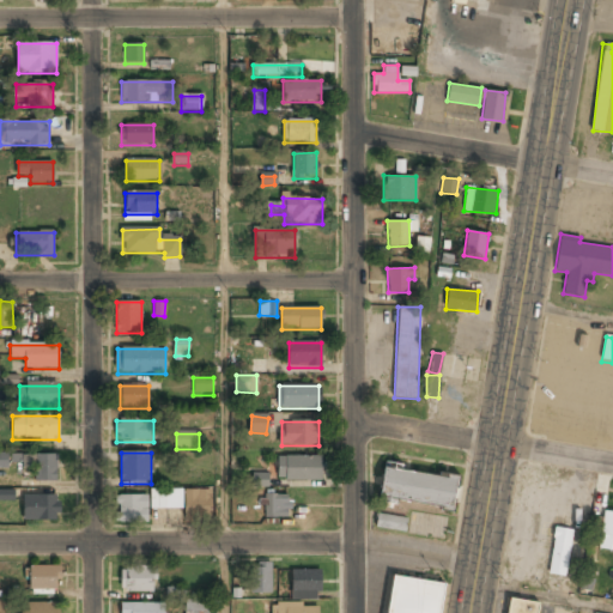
[(58,455),(19,455),(19,468),(36,468),(36,483),(58,483),(58,455)]
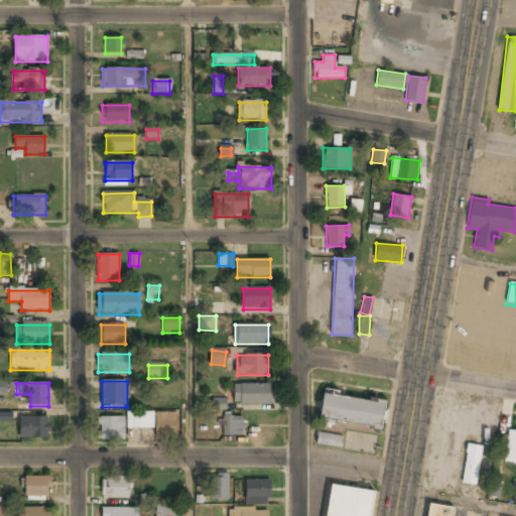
[(271,385),(234,385),(234,406),(271,406),(271,385)]
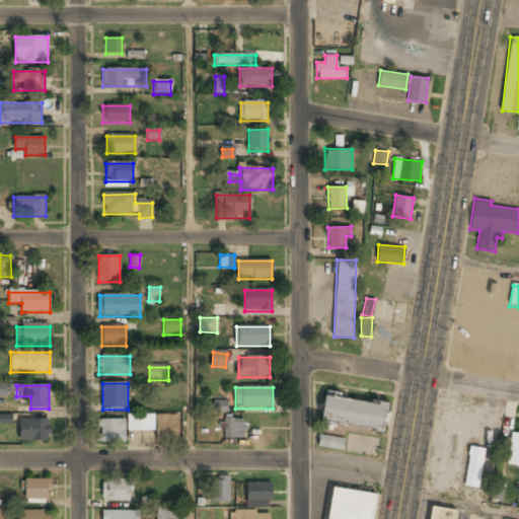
[(341,398),(341,393),(325,391),(321,423),(383,431),(387,401),(372,399),(372,402),(341,398)]
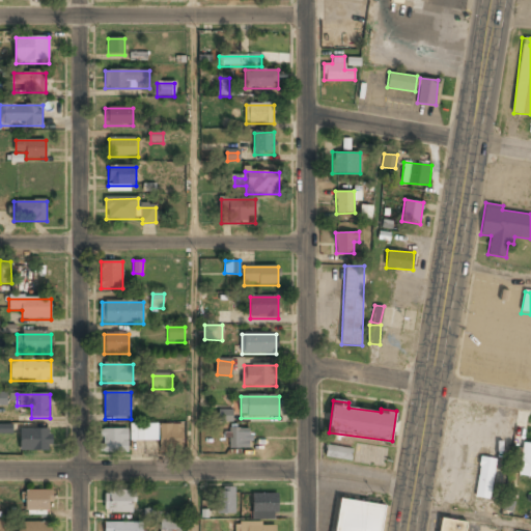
[(232,410),(219,410),(219,422),(232,422),(232,410)]
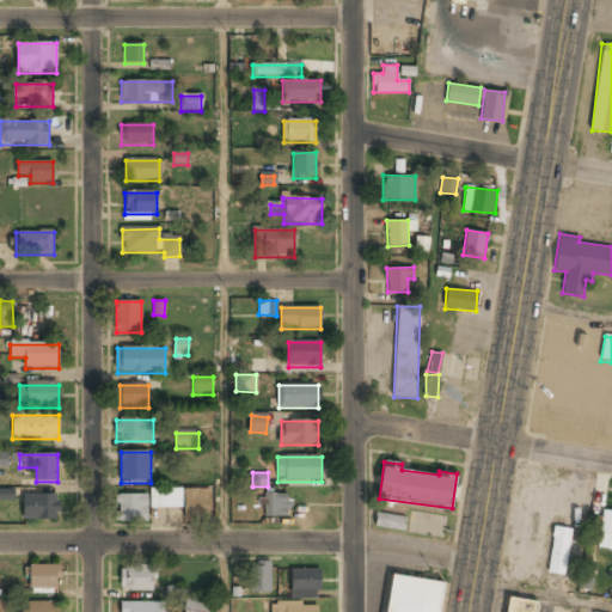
[(182,491),(152,491),(152,508),(182,508),(182,491)]
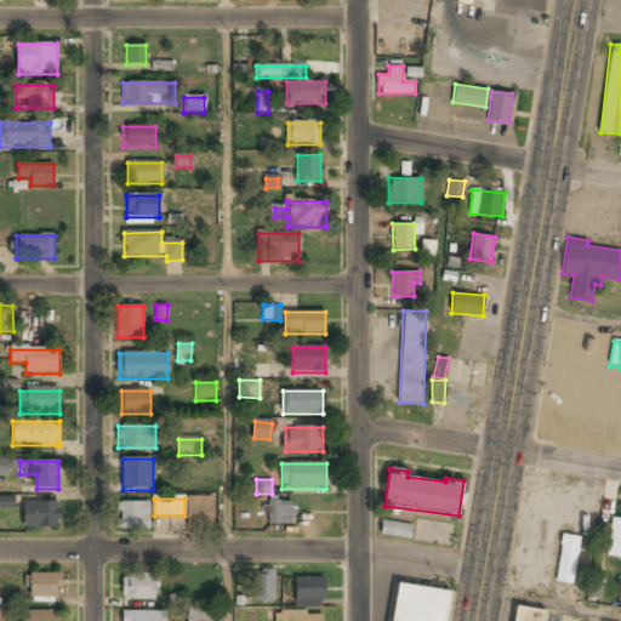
[(212,499),(188,499),(188,525),(212,525),(212,499)]
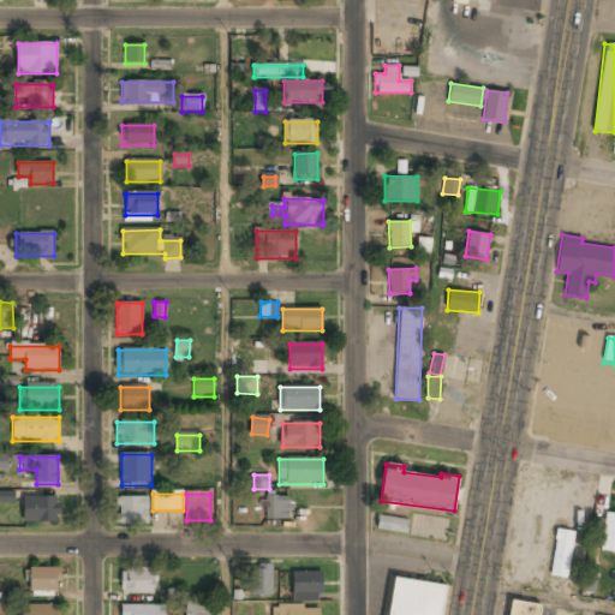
[(24,497),(24,523),(59,523),(59,497),(24,497)]
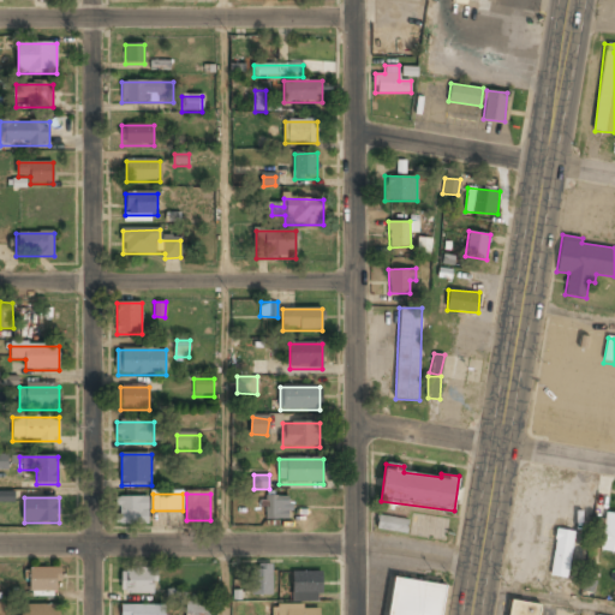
[(263,519),(292,519),(292,497),(263,497),(263,519)]
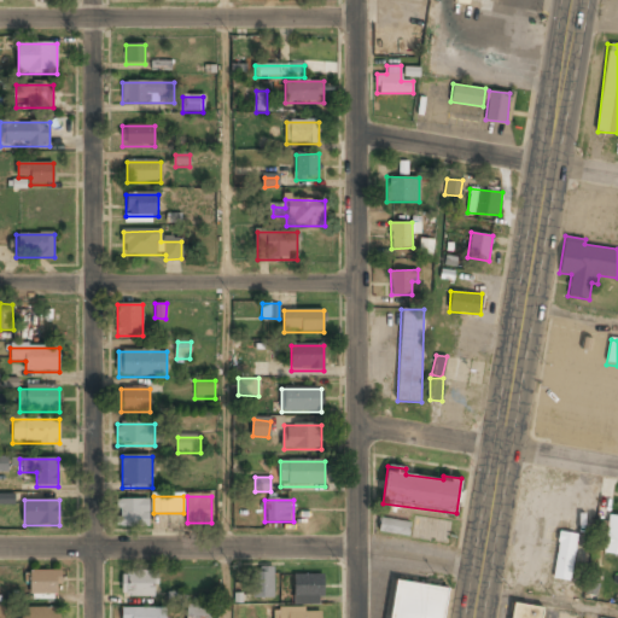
[(149,529),(149,501),(118,501),(118,529),(149,529)]
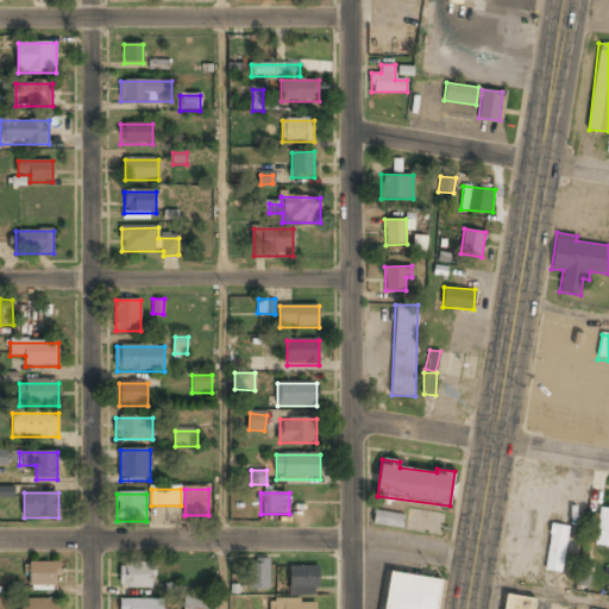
[(608,508),(600,507),(594,544),(608,546),(608,508)]
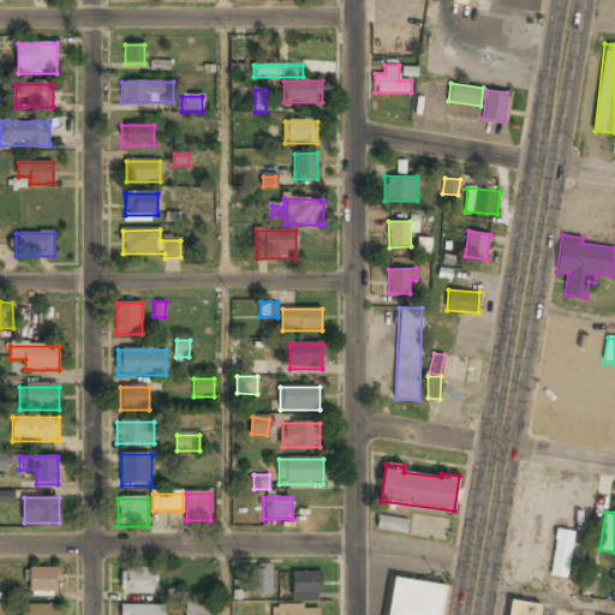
[(448,519),(412,513),(408,535),(445,541),(448,519)]
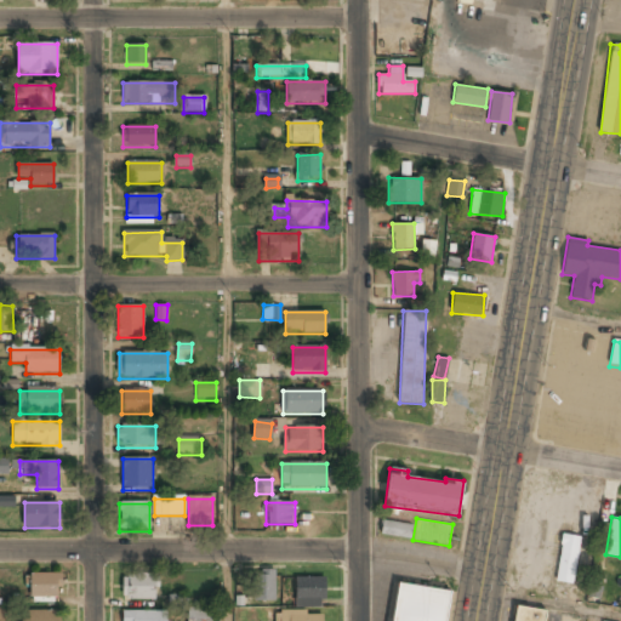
[(381,535),(410,537),(411,523),(381,520),(381,535)]
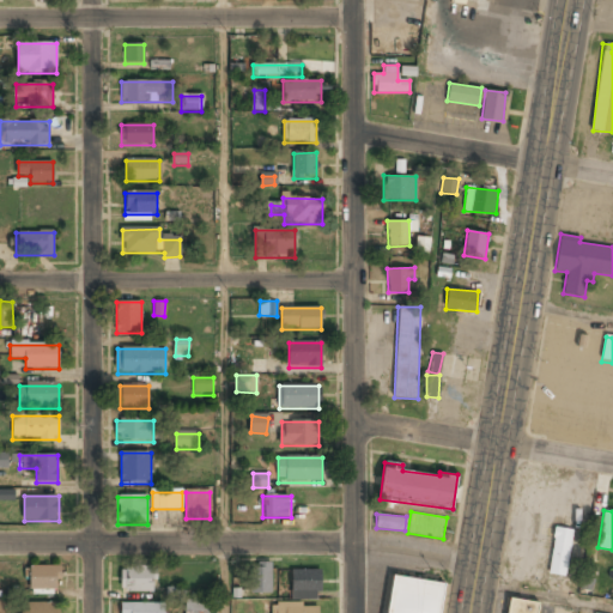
[(566,576),(570,528),(553,527),(550,575),(566,576)]
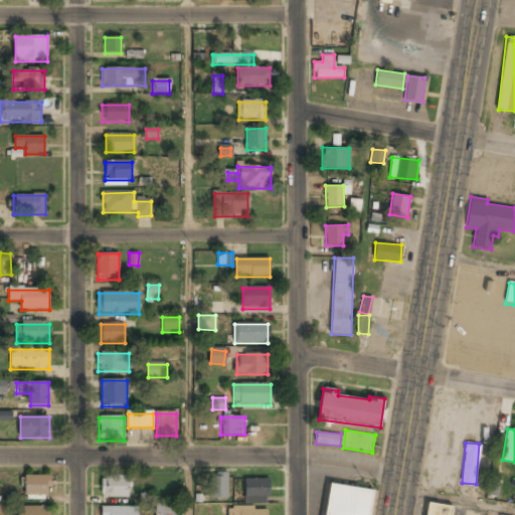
[(211,499),(228,499),(228,474),(211,474),(211,499)]
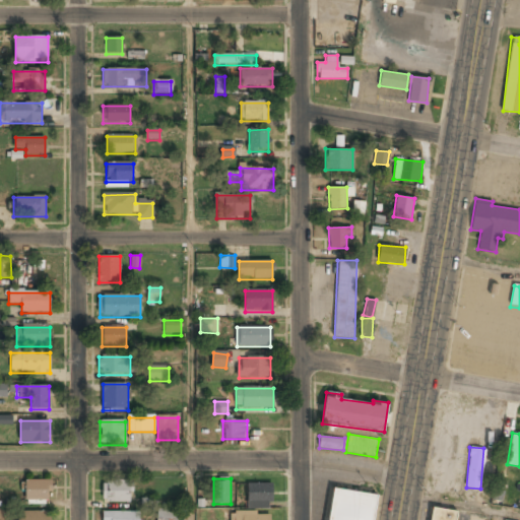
[(52,480),(24,480),(24,503),(52,503),(52,480)]
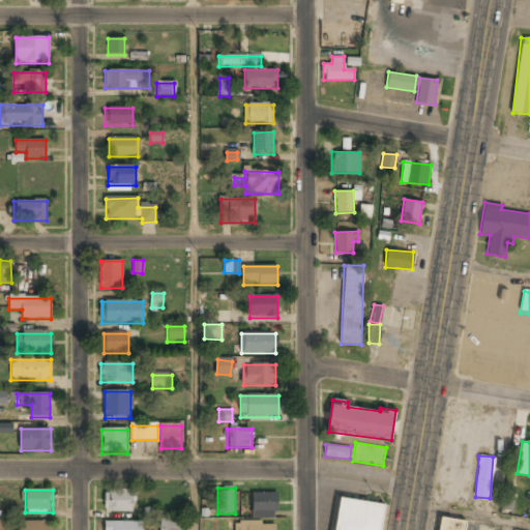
[(105,512),(134,512),(134,491),(105,491),(105,512)]
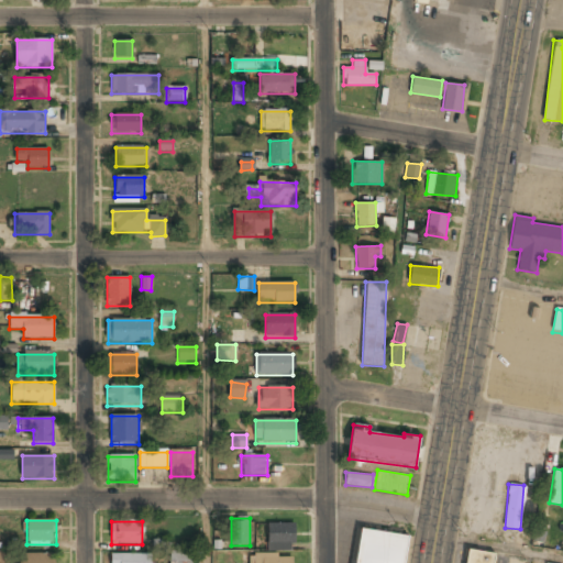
[(268,551),(295,551),(295,525),(268,525),(268,551)]
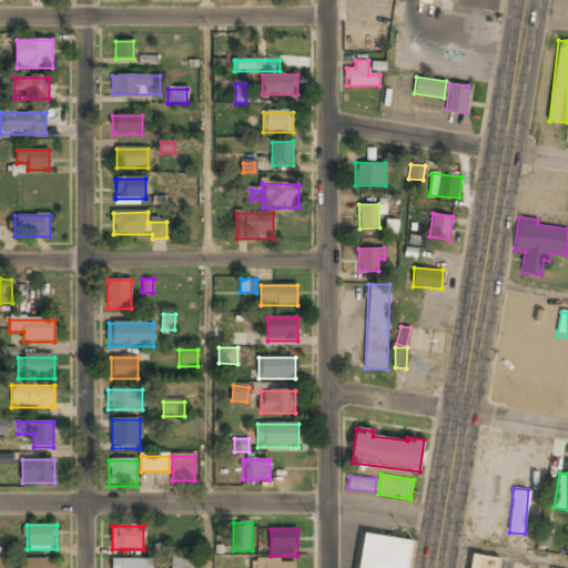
[(407,567),(412,540),(363,534),(357,567),(407,567)]
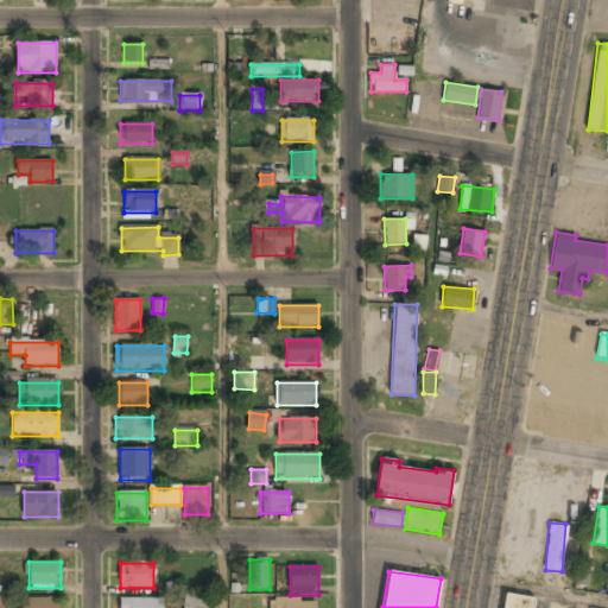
[(164,593),(179,593),(181,583),(165,582),(164,593)]
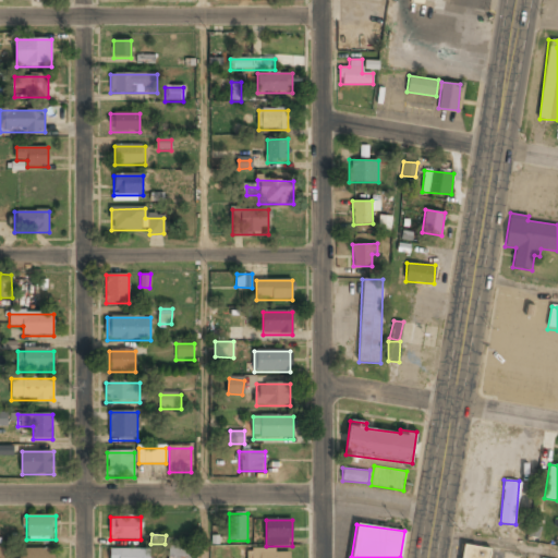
[(460,557),(488,557),(489,548),(462,545),(460,557)]
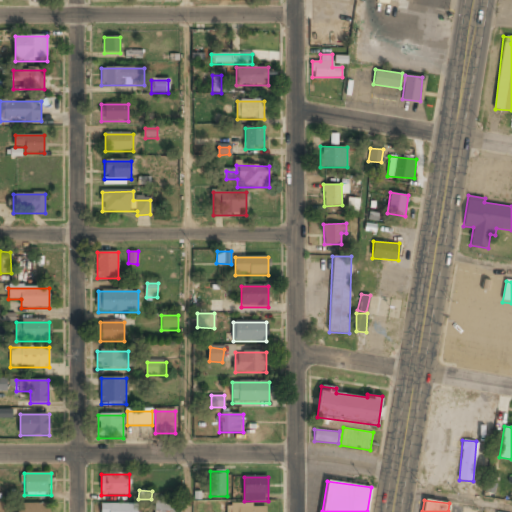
[(180,511),(180,502),(153,502),(153,511),(180,511)]
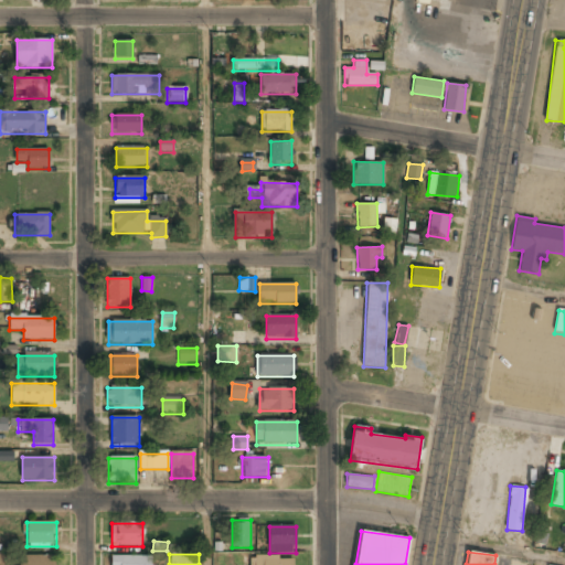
[(21,555),(21,564),(54,564),(54,555),(21,555)]
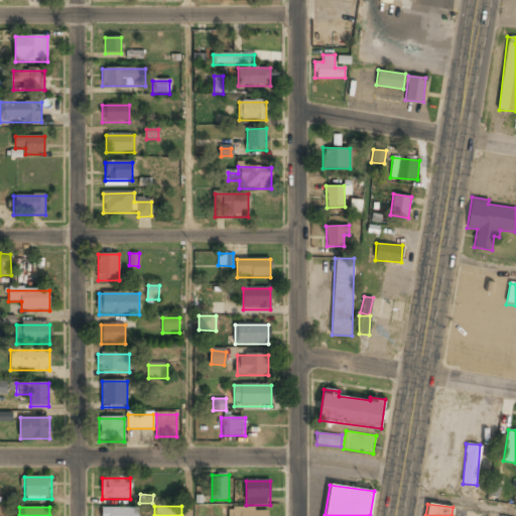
[(101,515),(137,515),(137,507),(102,507),(101,515)]
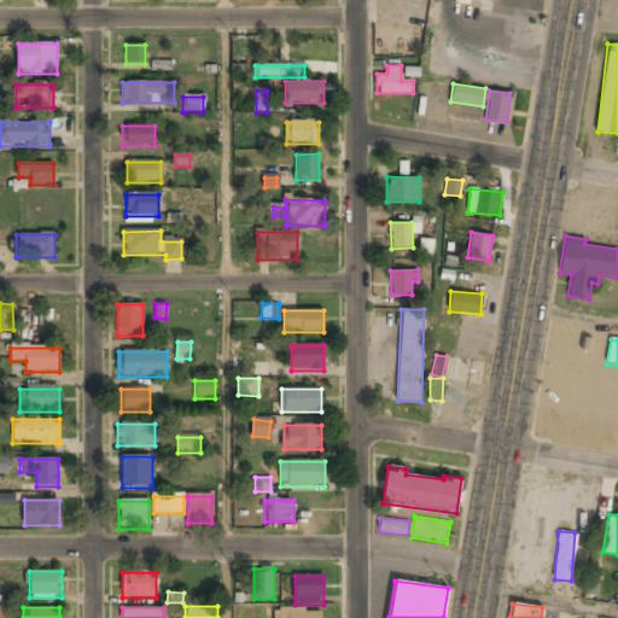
[(320,617),(321,608),(273,607),(273,617),(320,617)]
